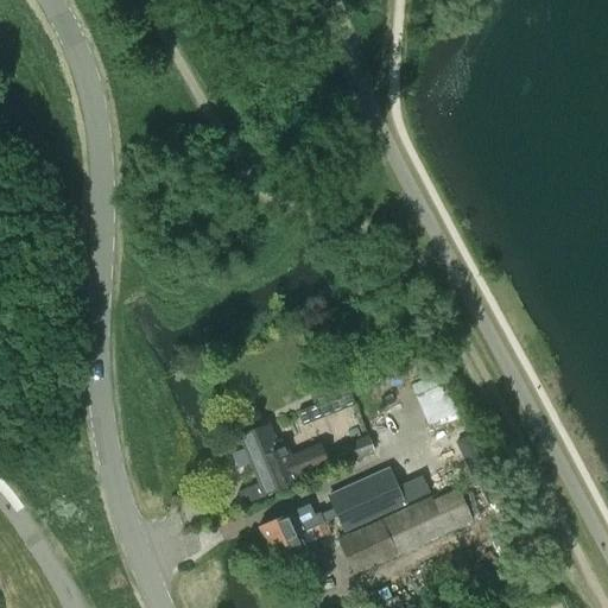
[(343,379),(321,388),(331,413),(354,405),(343,379)]
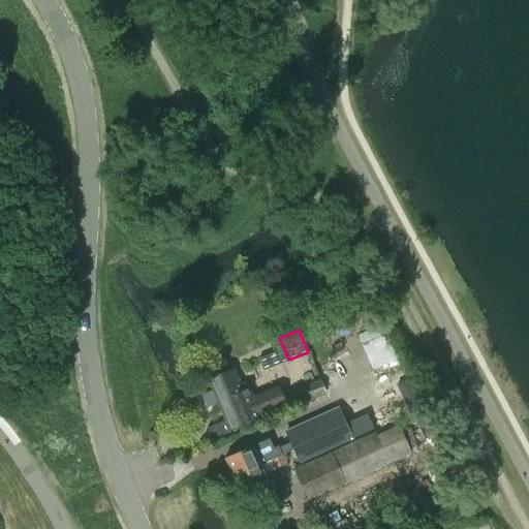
[(373,366),(397,358),(387,333),(364,342),(373,366)]
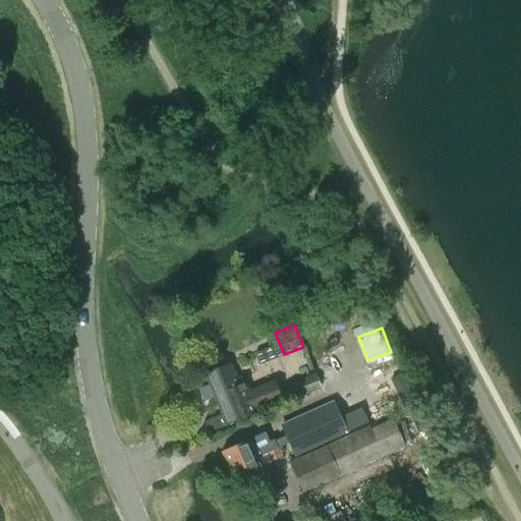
[(248,393),(244,384),(238,386),(230,363),(206,372),(220,408),(222,408),(224,413),(203,421),(208,432),(256,413),(254,408),(281,398),(275,383),(248,393)]
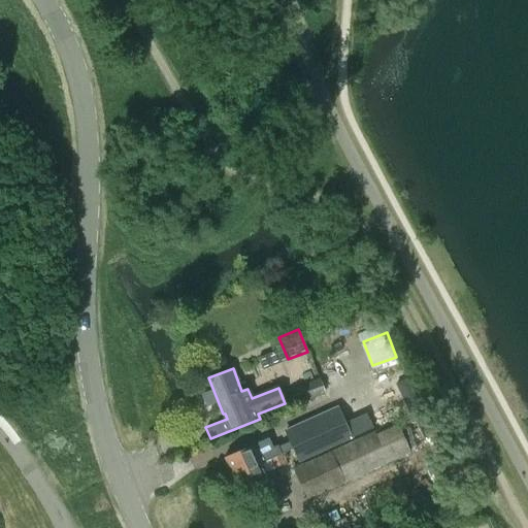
[(318,380),(291,391),(297,404),(323,393),(318,380)]
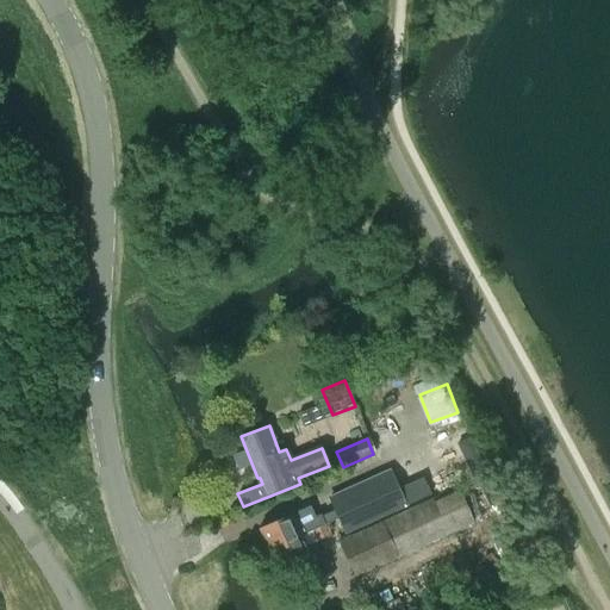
[(390,472),(330,498),(335,508),(340,518),(347,534),(431,496),(423,479),(423,478),(397,489),(390,472)]
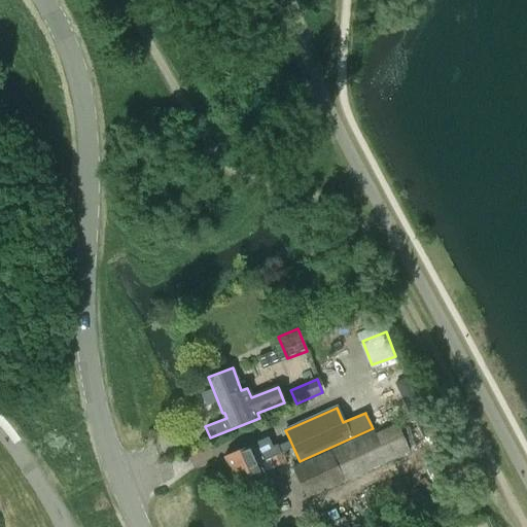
[(409,454),(440,440),(426,410),(375,434),(373,430),(292,468),(306,498),(344,482),(409,452),(409,454)]
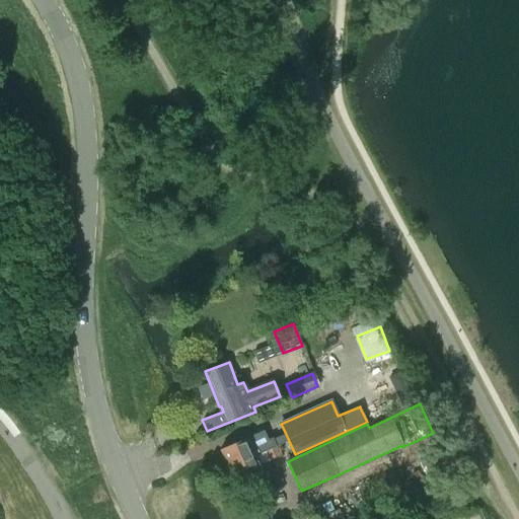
[(247,436),(219,449),(228,468),(276,446),(272,438),(268,440),(263,429),(247,436)]
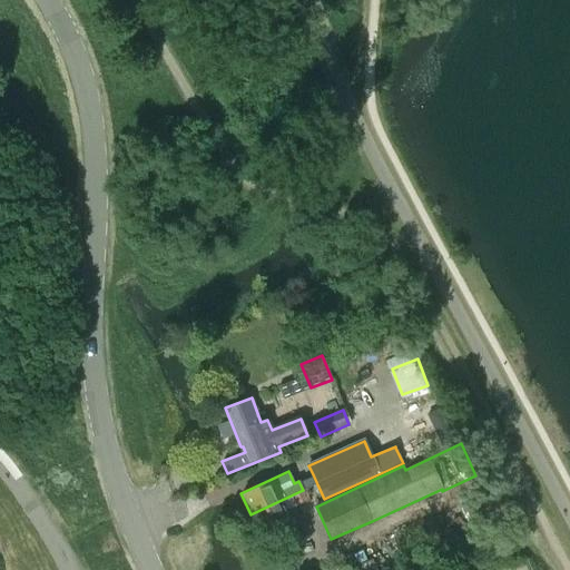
[(303,490),(251,514),(259,534),(292,521),(286,510),(295,505),(295,504),(308,499),(307,495),(304,490),(303,490)]
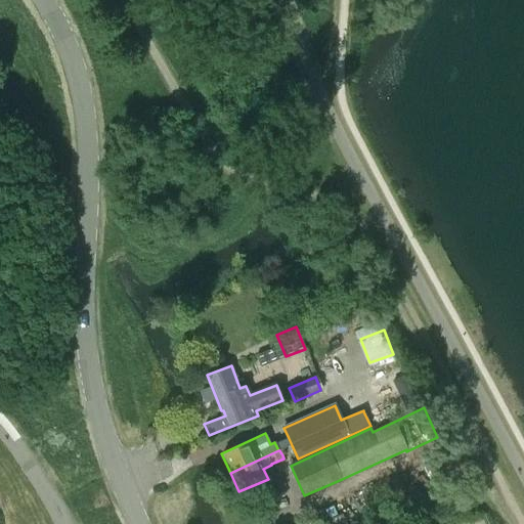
All buildings are outlined.
